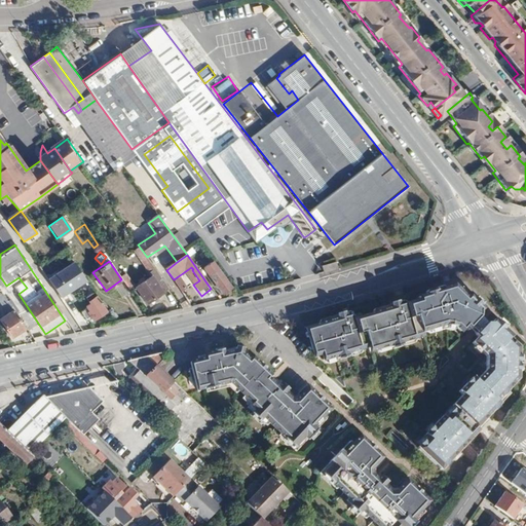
[(322,272),(338,268),(337,267),(336,261),(320,265),(322,272)]
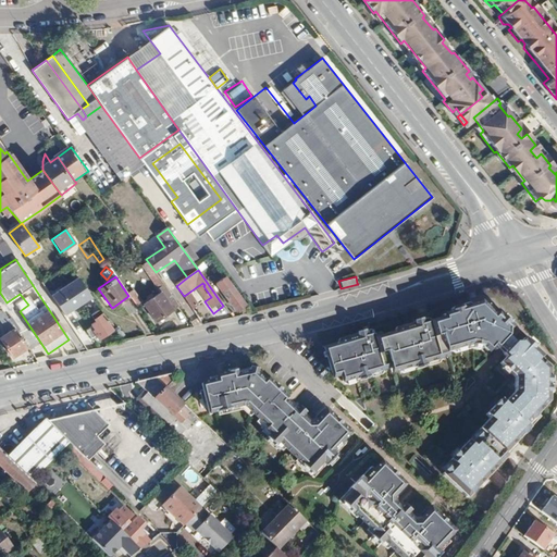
[(77,277),(49,297),(62,316),(90,297),(77,277)]
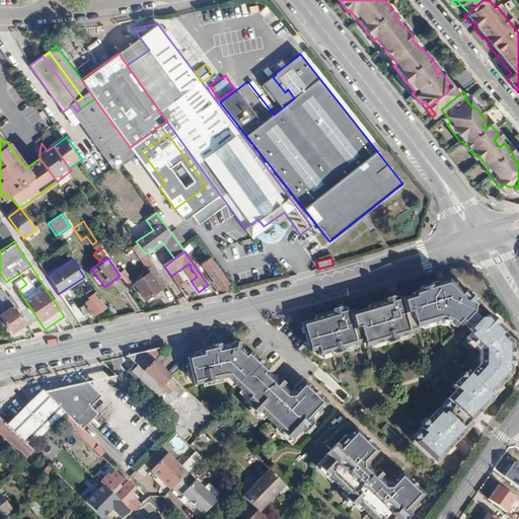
[(211,258),(202,265),(220,291),(229,284),(211,258)]
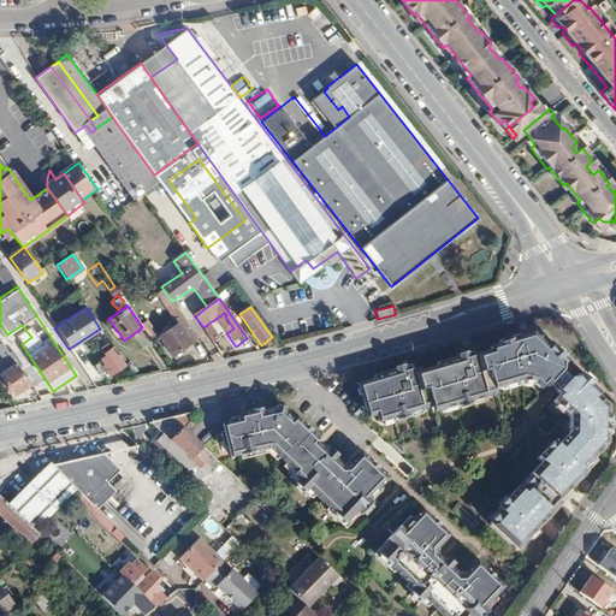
[(147,324),(142,327),(150,339),(157,336),(147,324)]
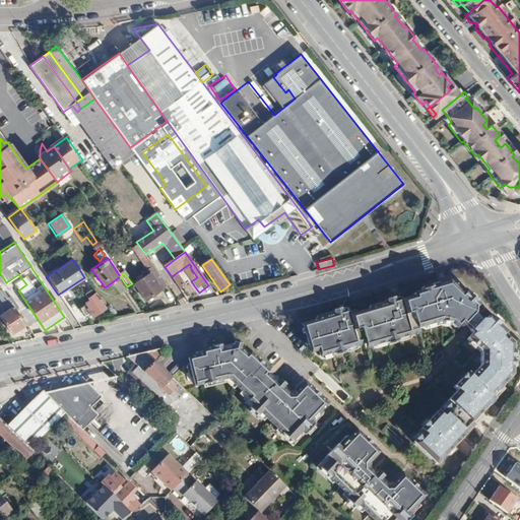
[(150,273),(135,284),(146,301),(161,289),(150,273)]
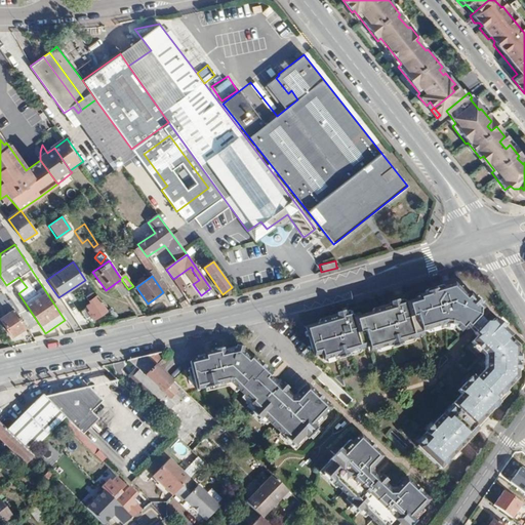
[(468,325),(471,327),(482,315),(481,311),(483,308),(471,296),(468,299),(453,284),(417,294),(418,297),(404,301),(404,305),(399,306),(399,304),(351,316),(350,313),(344,314),(342,311),(334,313),(335,315),(304,323),(312,355),(319,353),(320,359),(323,359),(322,357),(329,354),(330,358),(333,357),(334,359),(365,349),(367,355),(388,348),(389,351),(402,346),(400,344),(406,341),(407,345),(418,341),(416,337),(426,335),(425,333),(431,331),(432,334),(438,332),(440,335),(448,333),(447,330),(456,327),(460,332),(468,325)]
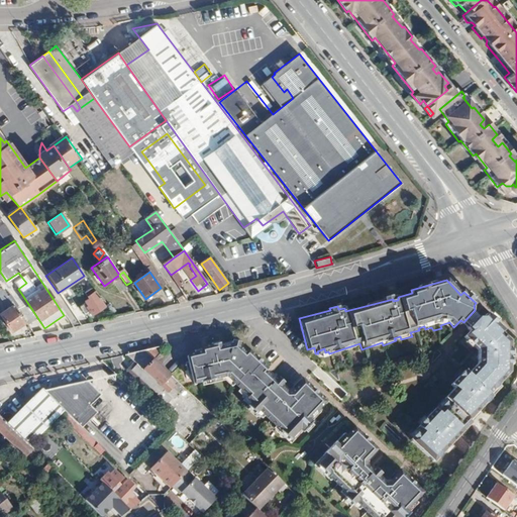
[(104,307),(92,289),(84,293),(88,299),(84,301),(85,303),(81,306),(86,313),(90,310),(93,314),(104,307)]
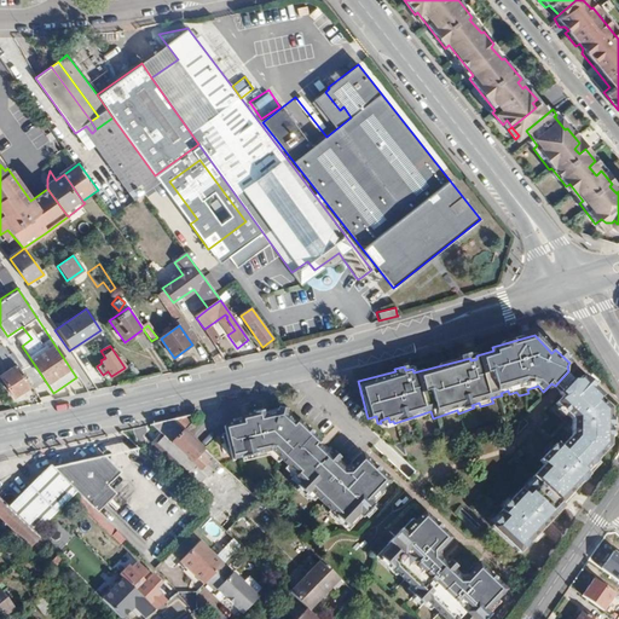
[(30,387),(16,366),(0,376),(15,398),(30,387)]
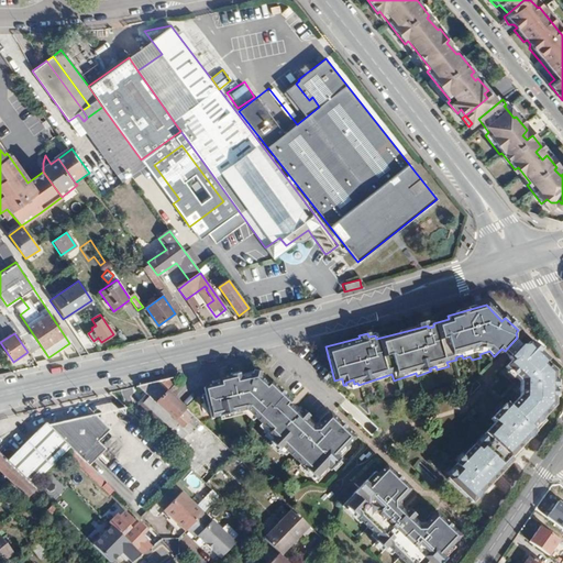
[(520,350),(508,362),(510,364),(504,371),(519,385),(519,401),(509,411),(506,408),(490,423),(494,427),(455,468),(457,472),(444,485),(472,509),(494,485),(511,465),(508,462),(514,455),(518,451),(532,435),(529,432),(549,410),(547,375),(537,366),(539,363),(528,348),(525,350),(520,350)]
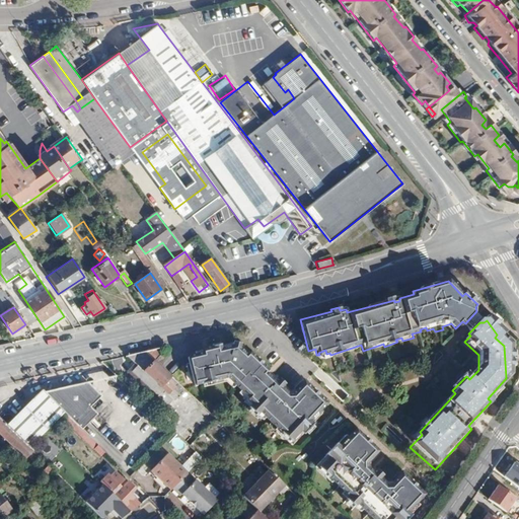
[(299,430),(302,433),(311,424),(308,420),(322,403),(299,383),(287,396),(279,389),(281,386),(276,382),(274,384),(264,375),(266,373),(246,357),(245,359),(236,351),(236,350),(235,350),(233,348),(188,359),(193,384),(222,377),(251,402),(249,404),(258,414),(262,411),(291,438),(299,430)]
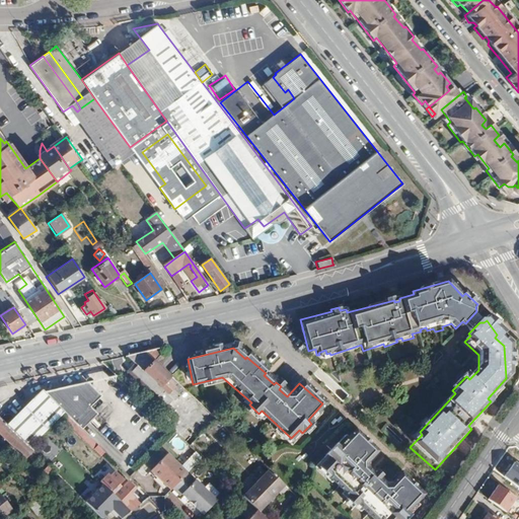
[(128,356),(139,368),(175,402),(177,404),(179,402),(177,399),(180,396),(174,391),(180,385),(155,361),(162,354),(158,349),(128,356)]
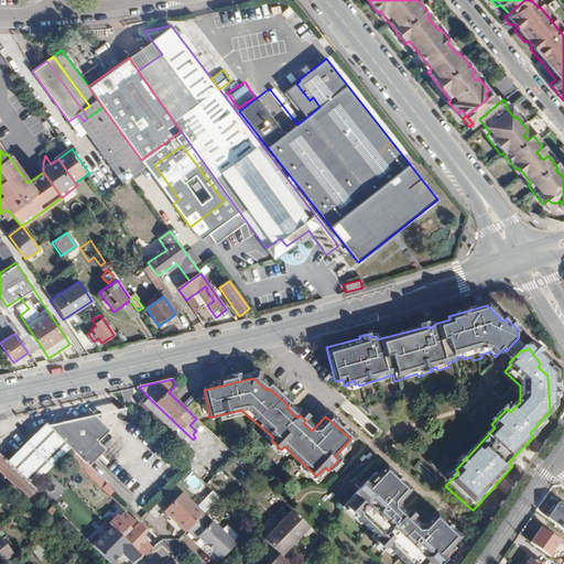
[(191,437),(151,400),(145,405),(185,444),(191,437)]
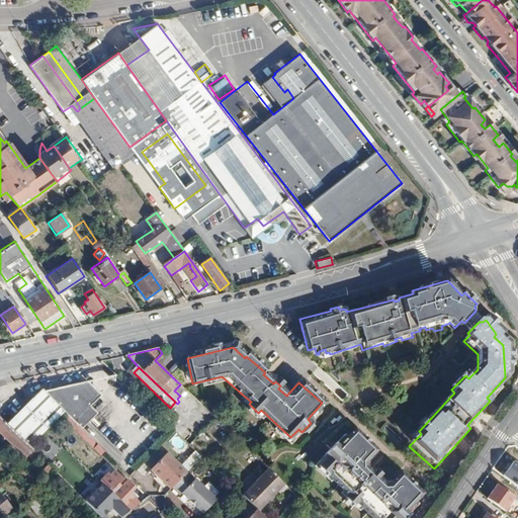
[(57,386),(46,394),(65,413),(80,427),(88,420),(81,412),(100,394),(98,392),(89,386),(78,383),(66,383),(57,386)]
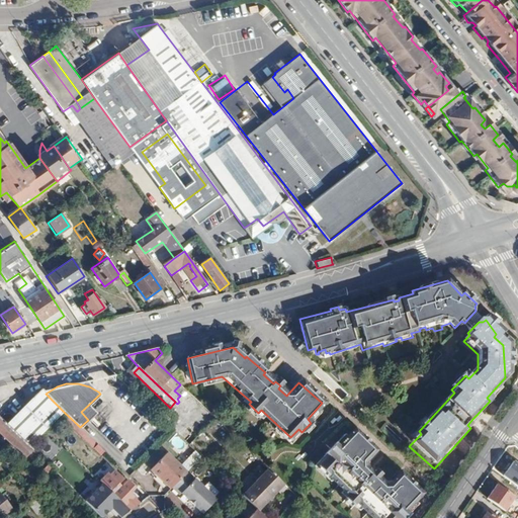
[(65,413),(46,394),(41,390),(14,418),(12,415),(3,416),(0,418),(30,447),(65,413)]
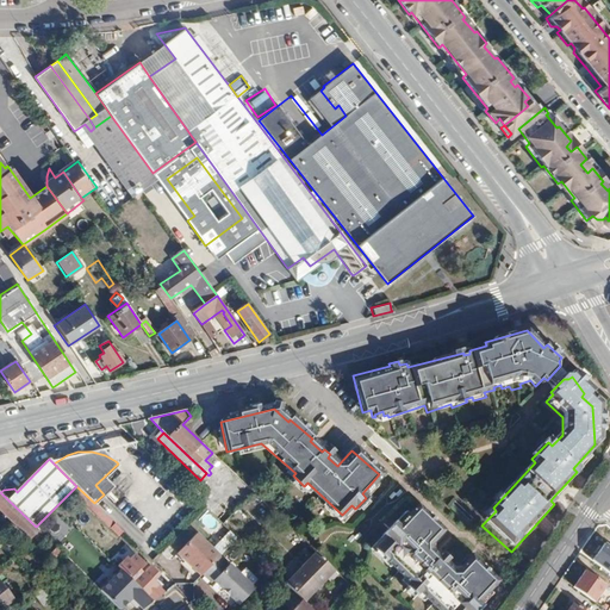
[(235,474),(222,487),(236,500),(248,487),(235,474)]
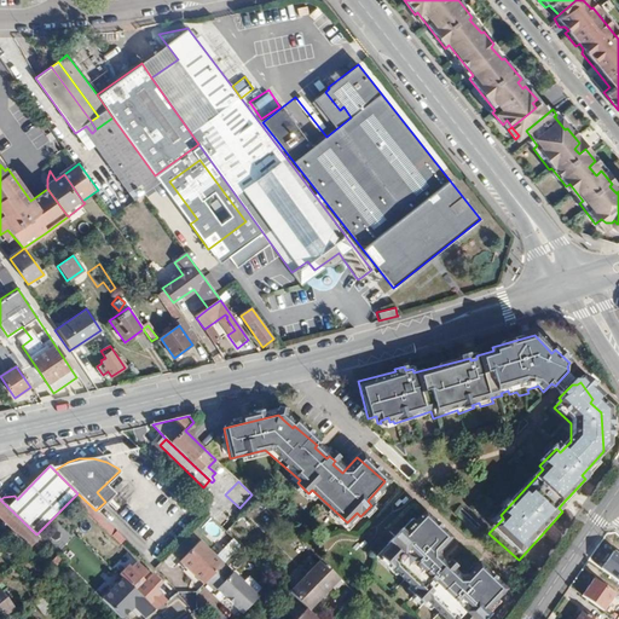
[(36,534),(0,499),(0,518),(32,549),(41,539),(36,534)]
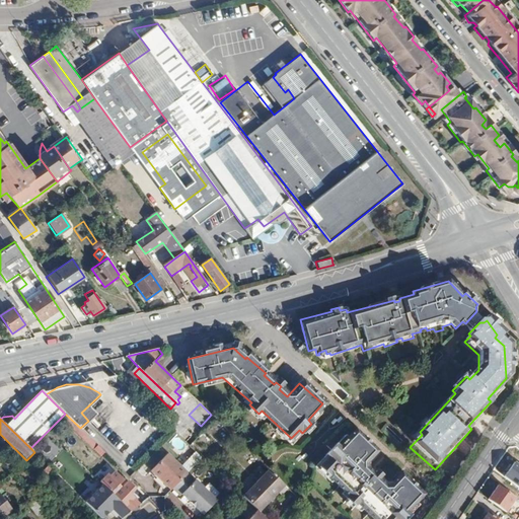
[(194,425),(180,438),(190,447),(203,433),(194,425)]
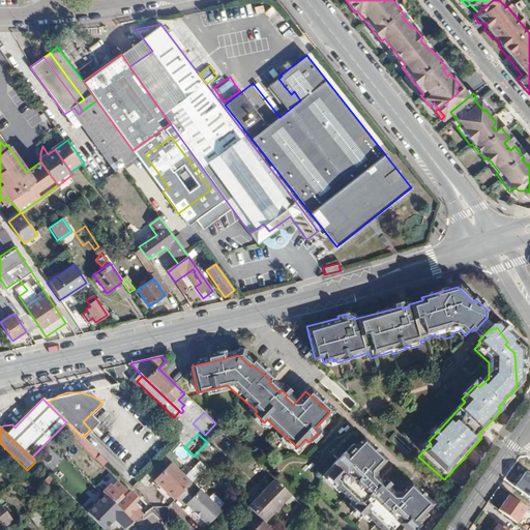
[(78,441),(92,458),(96,453),(82,437),(78,441)]
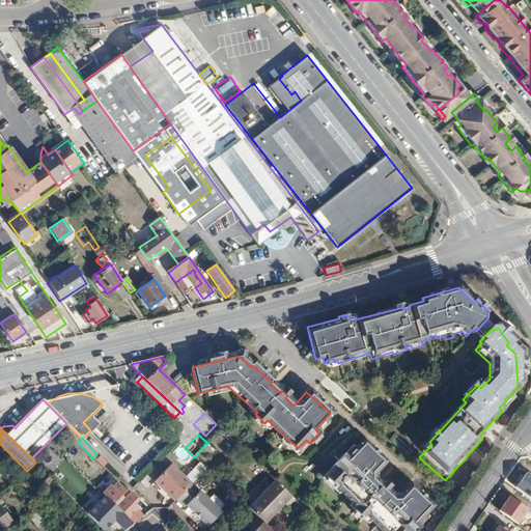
[(419,530),(429,521),(426,518),(434,510),(412,491),(401,503),(399,500),(397,502),(391,496),(388,499),(382,494),(384,491),(375,483),(387,469),(364,449),(357,457),(354,454),(335,474),(326,484),(336,494),(338,492),(354,506),(352,508),(358,514),(357,514),(364,522),(366,521),(372,527),(374,526),(380,530),(419,530)]
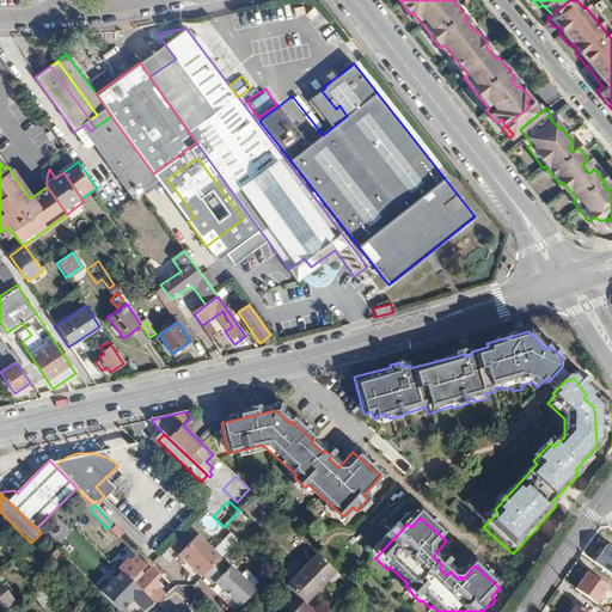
[(123,532),(116,526),(111,530),(120,537),(123,532)]
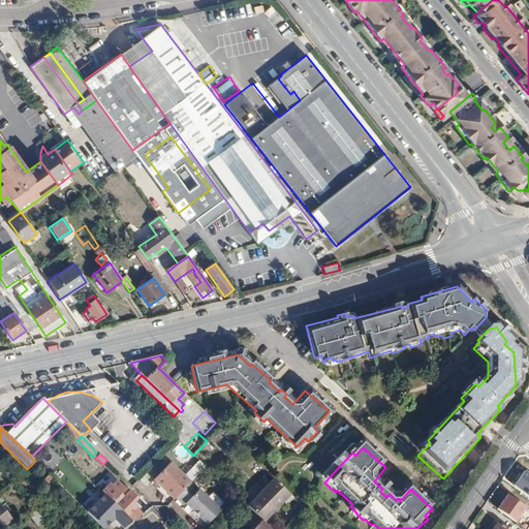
[(198,460),(190,466),(196,473),(205,467),(198,460)]
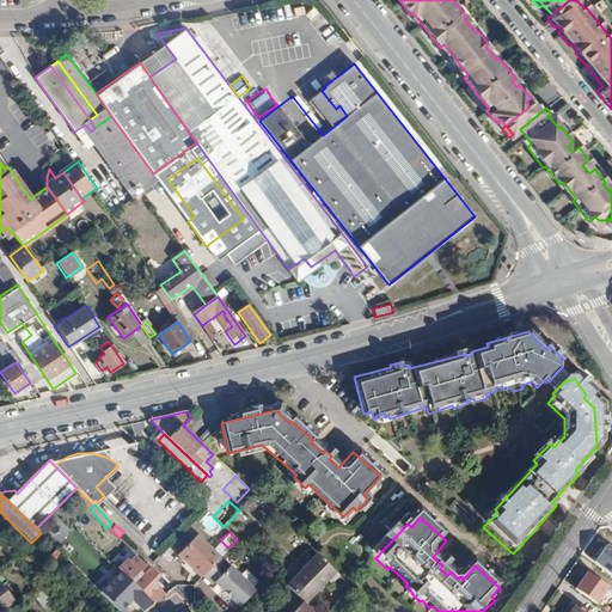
[(222,558),(200,536),(181,555),(203,577),(204,576),(222,558)]
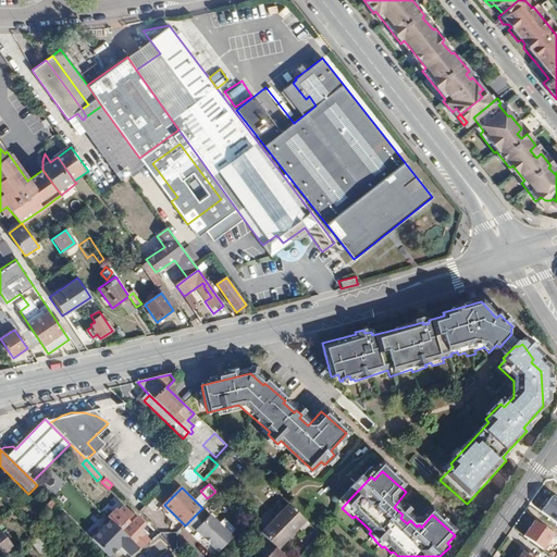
[(540,511),(556,523),(556,499),(552,496),(540,511)]
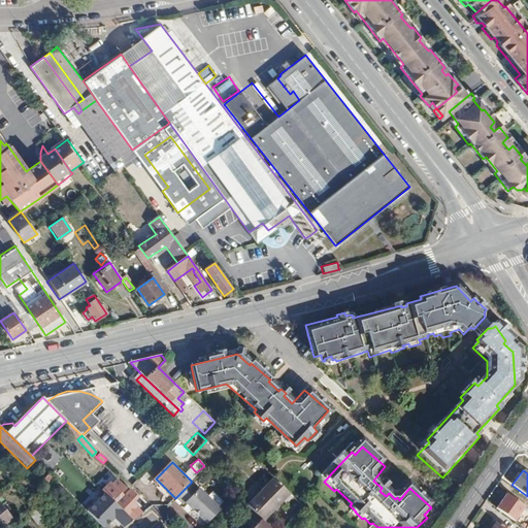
[(273,477),(246,505),(262,521),(263,521),(290,494),(273,477)]
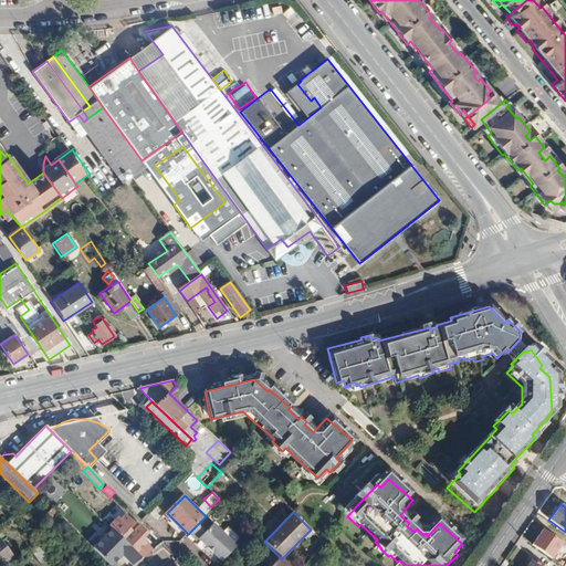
[(213,523),(206,516),(189,533),(197,541),(199,537),(213,523)]
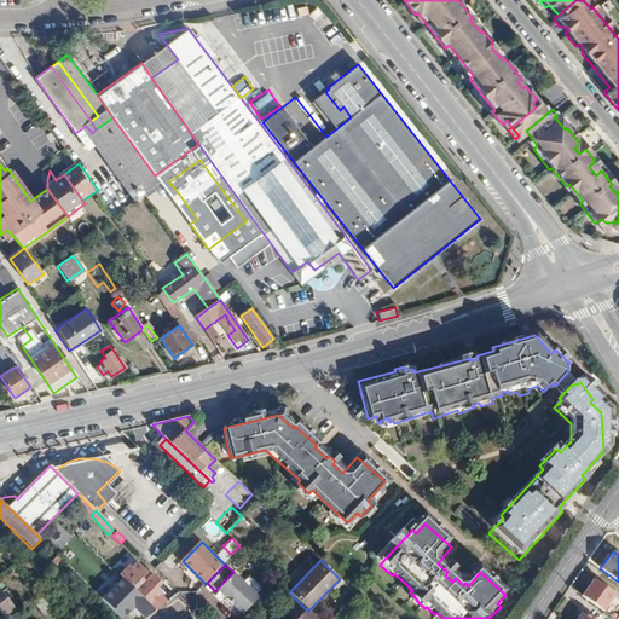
[(235,571),(233,572),(218,588),(243,614),(260,597),(235,571)]
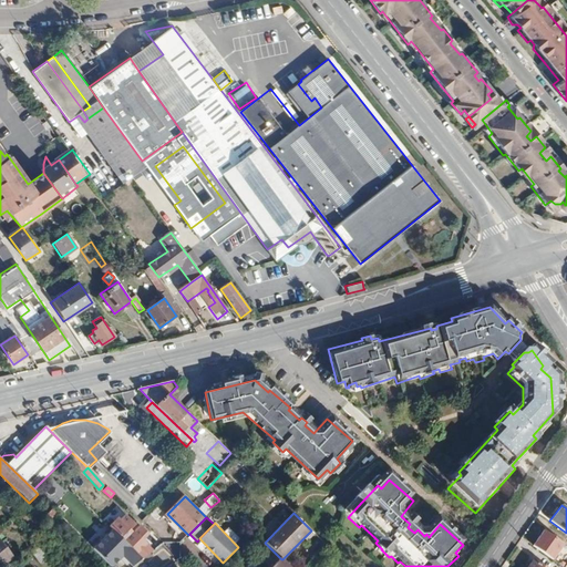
[(138,525),(124,540),(137,553),(145,544),(141,540),(147,534),(138,525)]
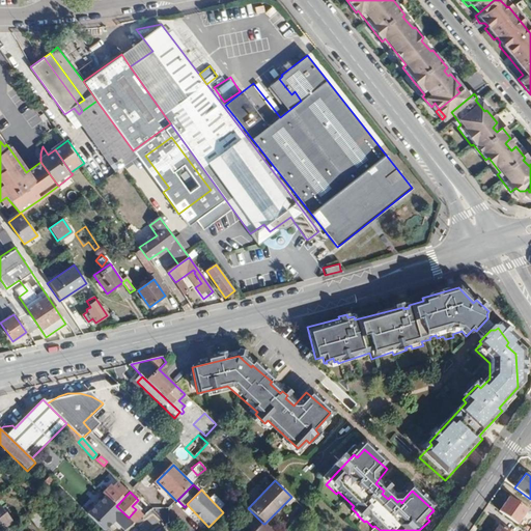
[(528,509),(509,496),(499,511),(518,524),(528,509)]
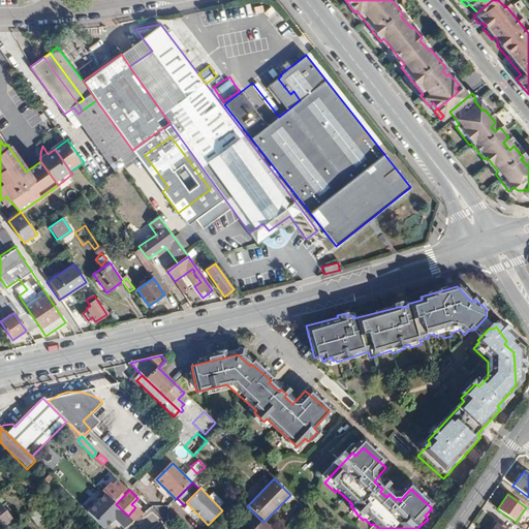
[(0,503),(0,528),(12,520),(0,503)]
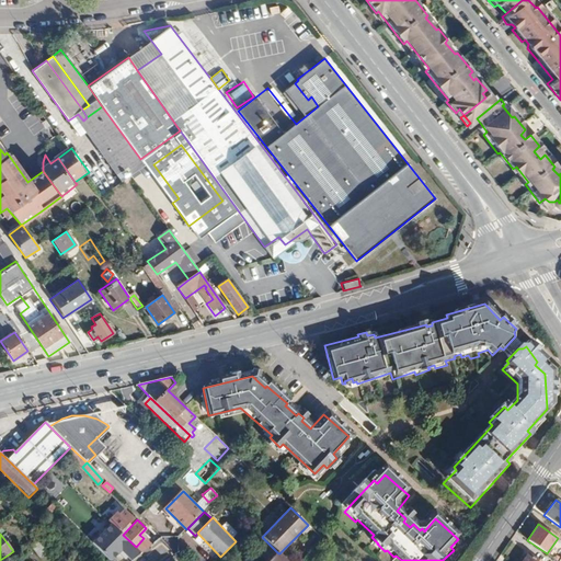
[(118,535),(102,551),(112,560),(124,551),(128,556),(134,549),(118,535)]
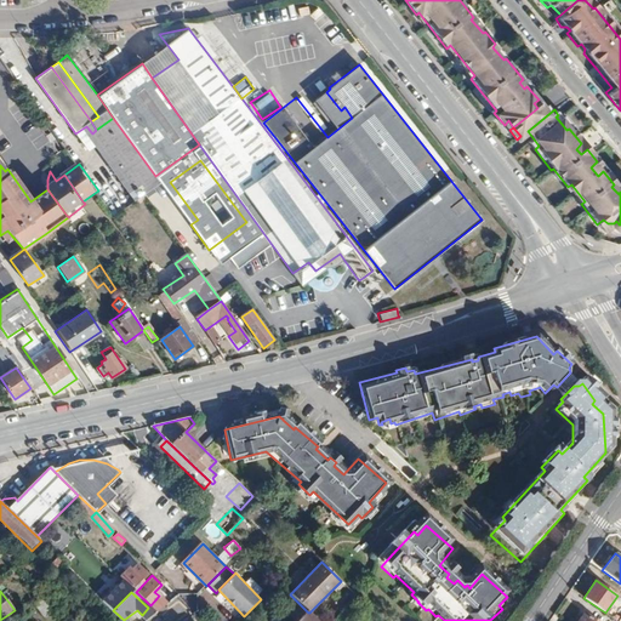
[(40,598),(32,605),(44,617),(52,610),(40,598)]
